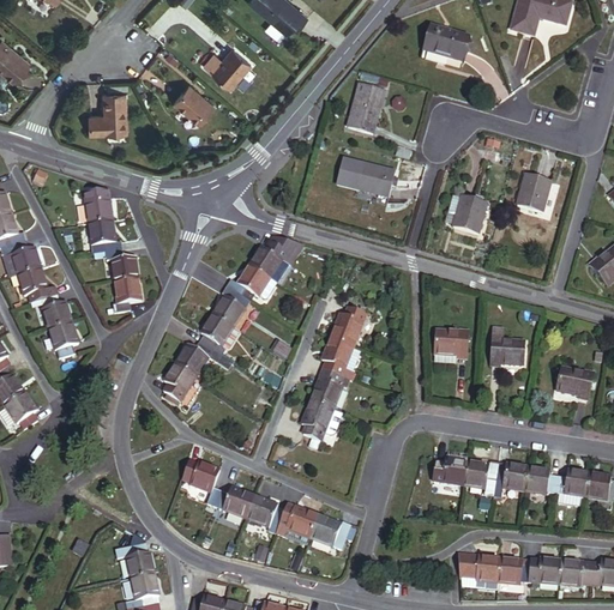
[(296,19),(300,22),(306,13),(290,0),(250,0),(287,30),(292,24),(296,19)]
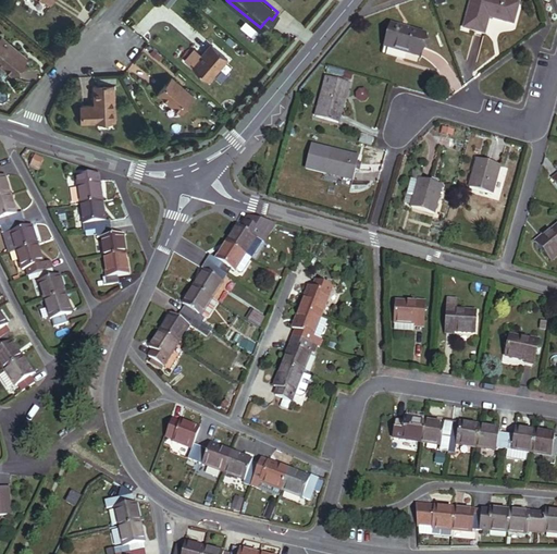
[(512,22),(519,1),(516,0),(469,0),(463,25),(484,31),(489,15),(512,22)]
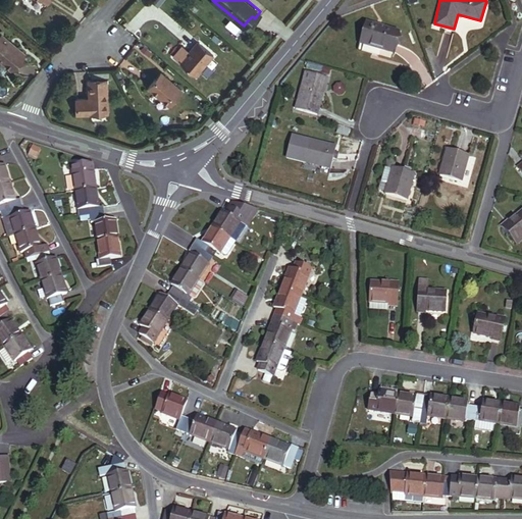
[(392,51),(398,30),(365,21),(360,42),(392,51)]
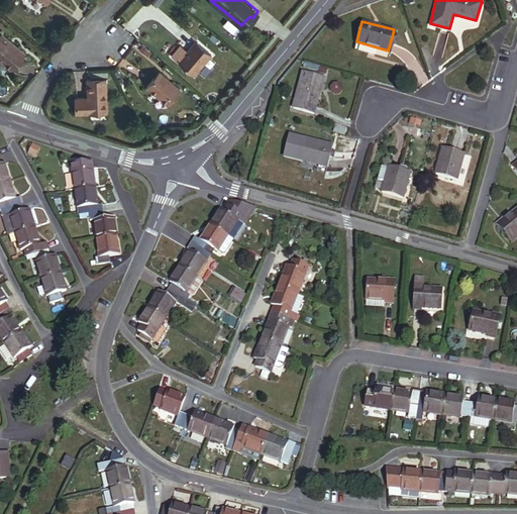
[(24,50),(1,31),(0,31),(0,57),(11,67),(24,50)]
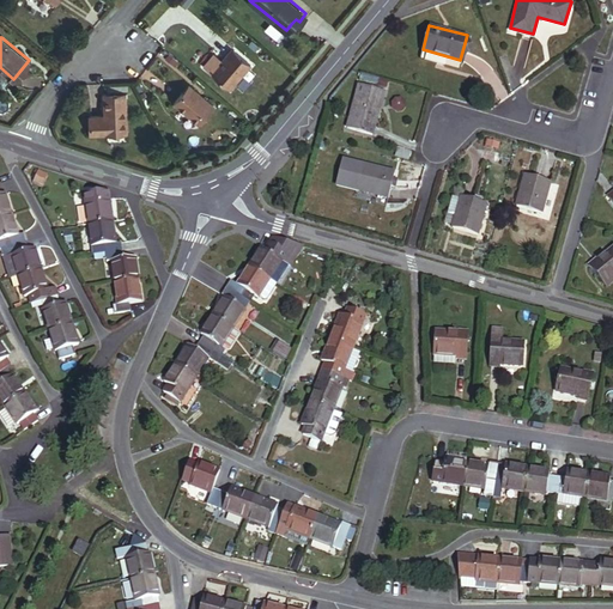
[(230,86),(250,62),(231,46),(222,58),(213,50),(202,62),(230,86)]
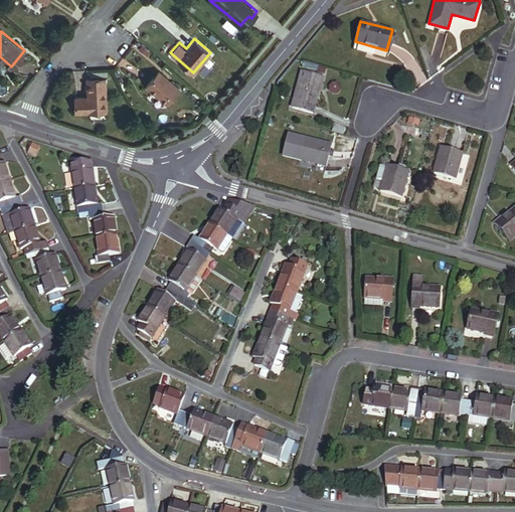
[(313,111),(323,74),(302,68),(291,106),(313,111)]
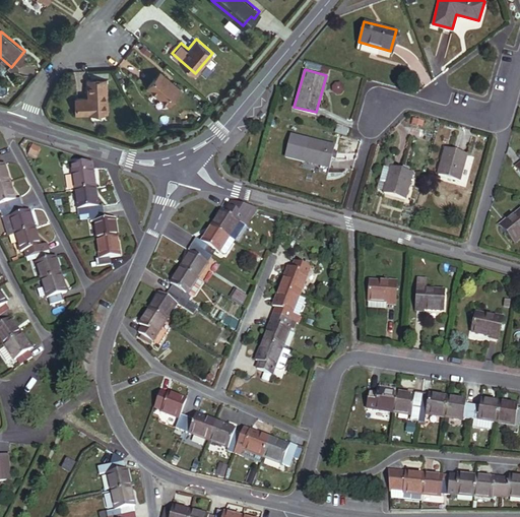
[(182,87),(159,70),(147,84),(169,103),(182,87)]
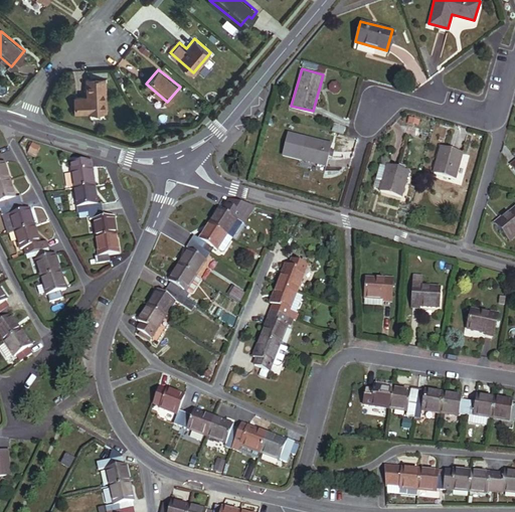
[(106,109),(105,75),(88,76),(88,95),(74,96),(74,111),(106,109)]
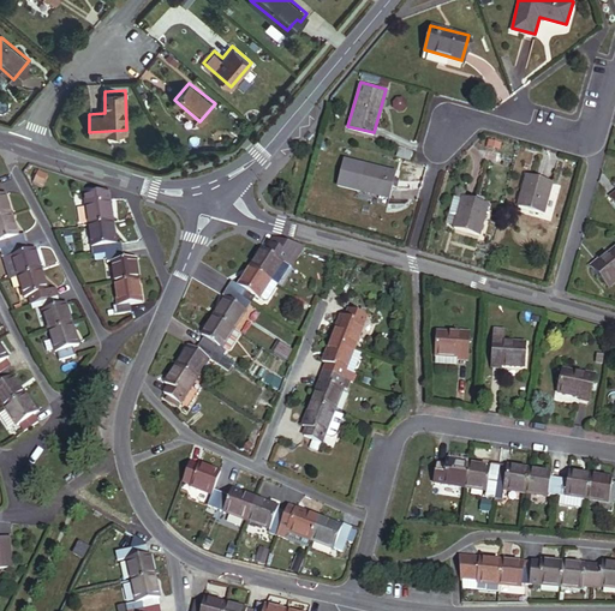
[(389,196),(396,171),(364,162),(358,187),(389,196)]
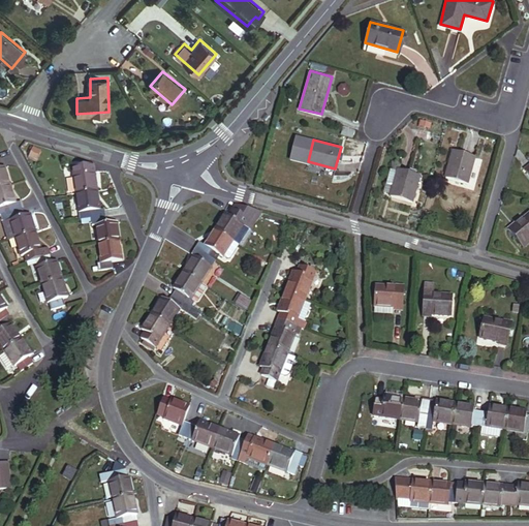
[(467,182),(474,155),(471,154),(464,152),(453,149),(444,176),(467,182)]
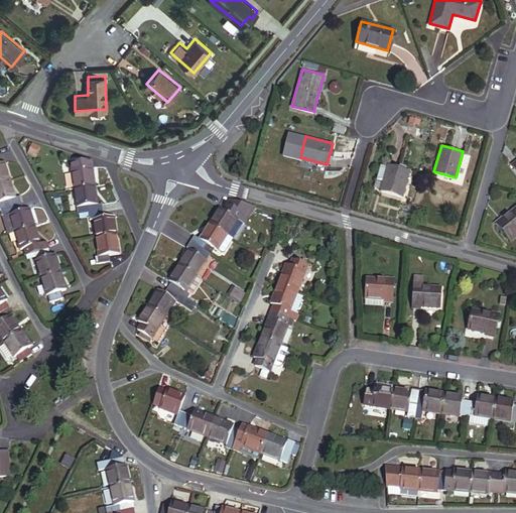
[(95,184),(92,166),(88,166),(87,159),(74,161),(75,169),(72,169),(74,187),(95,184)]
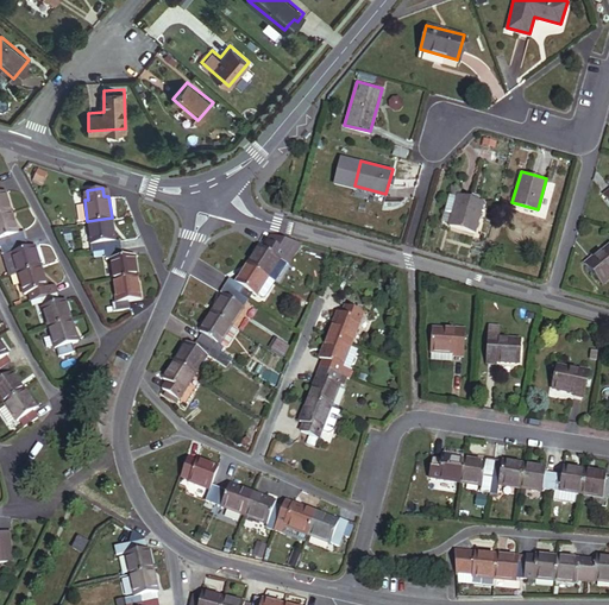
[(0,213),(11,210),(5,189),(0,190),(0,213)]
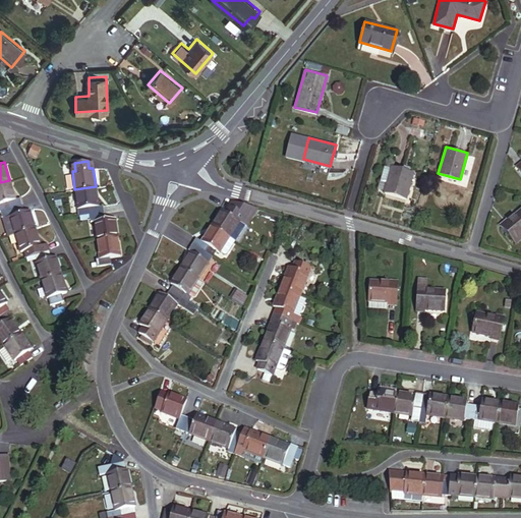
[(406,197),(413,171),(392,165),(392,166),(384,165),(381,179),(387,181),(385,191),(406,197)]
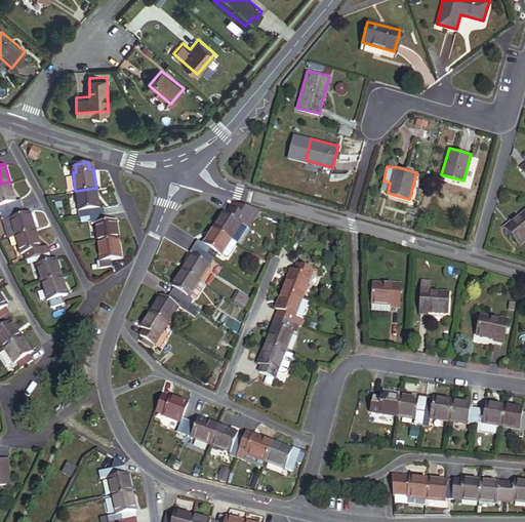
[(0,211),(23,205),(19,198),(14,199),(9,182),(0,184),(0,211)]
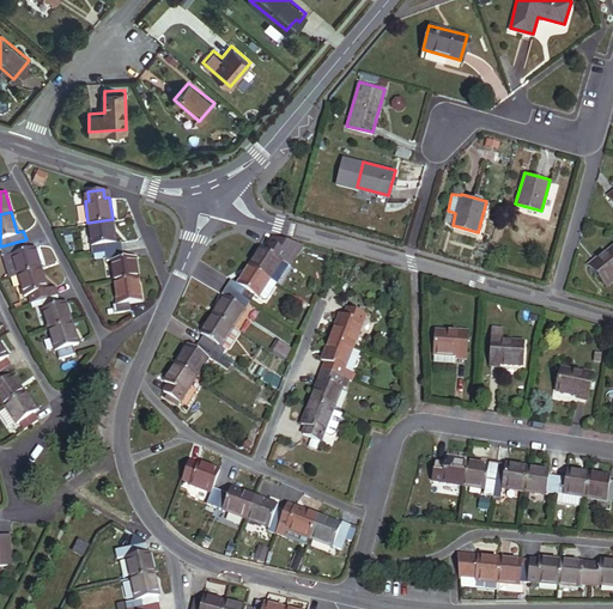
[(115,242),(113,219),(87,223),(92,254),(104,251),(122,249),(121,241),(115,242)]
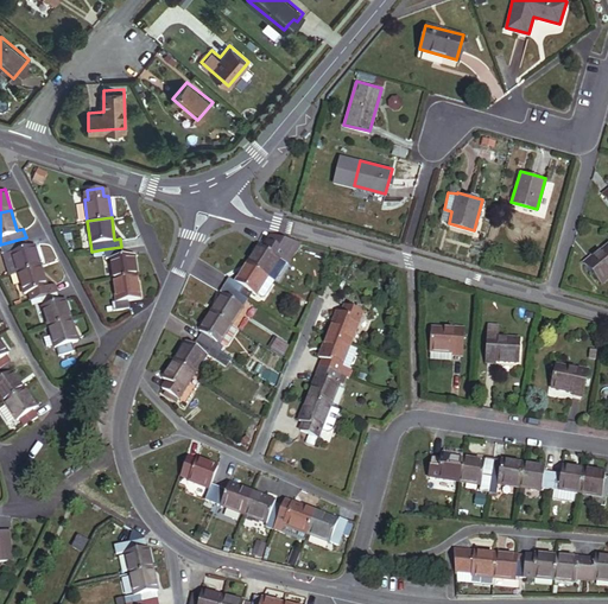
[(259,242),(247,261),(274,278),(298,242),(271,234),(263,246),(259,242)]
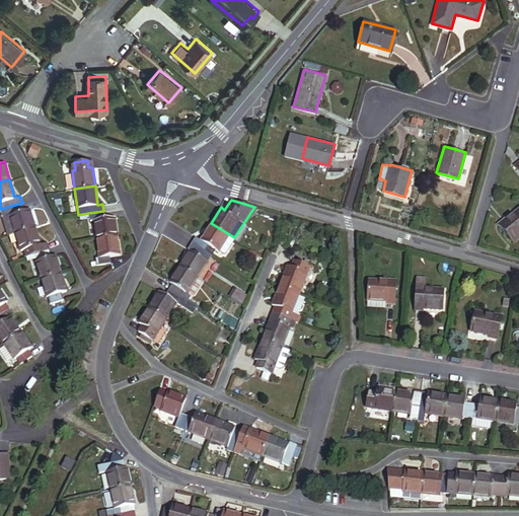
[(34,226),(28,208),(23,209),(22,203),(0,209),(0,213),(2,213),(8,234),(9,234),(34,226)]
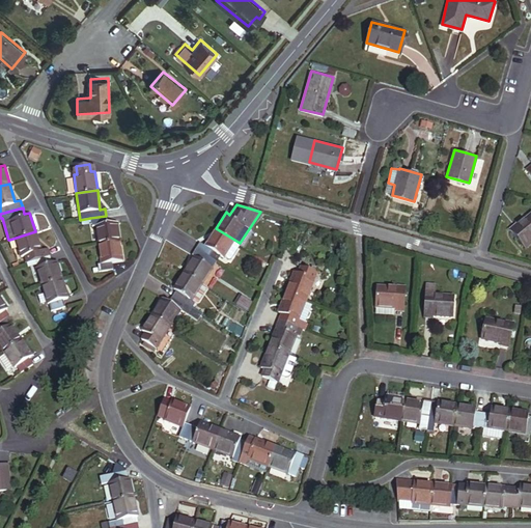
[(530,238),(530,211),(518,223),(516,221),(509,227),(522,243),(529,237),(530,239),(530,238)]
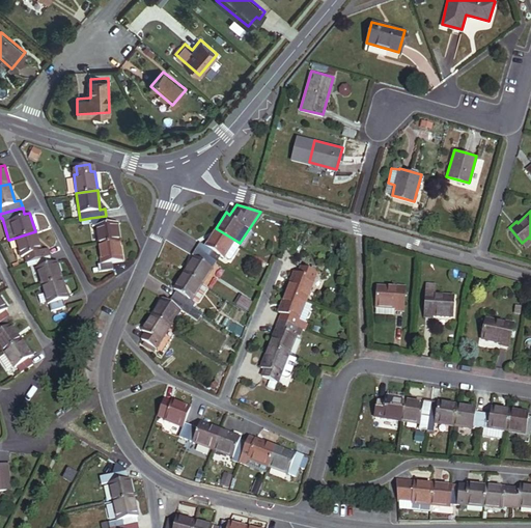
[(119,241),(116,222),(106,223),(106,216),(90,218),(91,225),(95,225),(99,243),(119,241)]
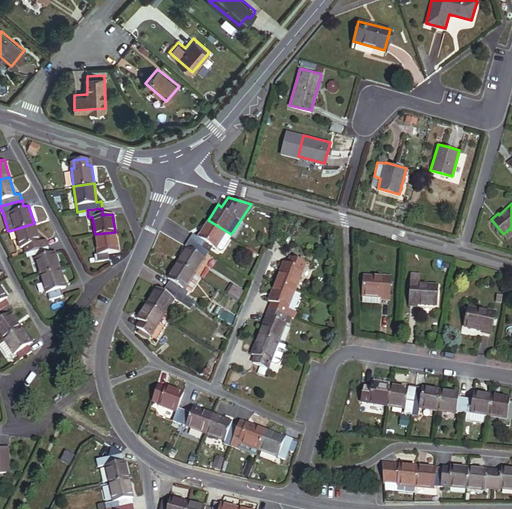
[(198,236),(193,233),(189,238),(208,250),(212,244),(221,250),(231,234),(208,220),(198,236)]
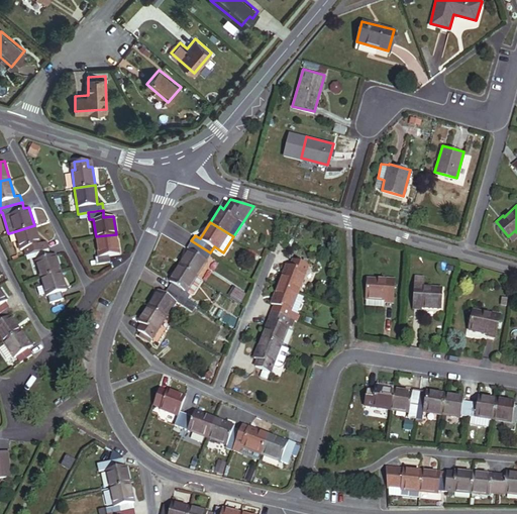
[(40,243),(34,225),(9,233),(12,241),(18,239),(21,248),(24,247),(27,254),(35,251),(48,247),(46,241),(40,243)]
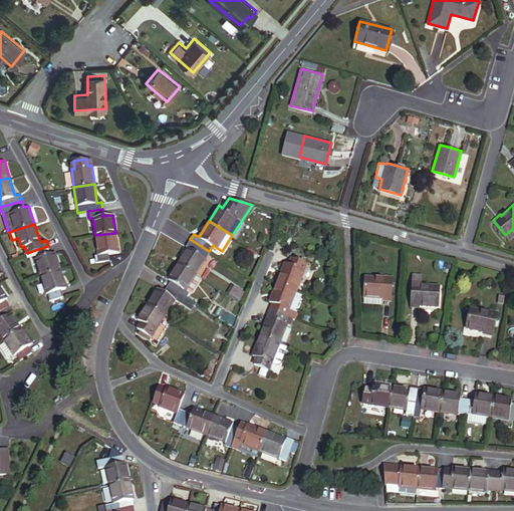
[(117,251),(115,233),(95,235),(97,254),(94,255),(94,262),(109,260),(108,252),(117,251)]
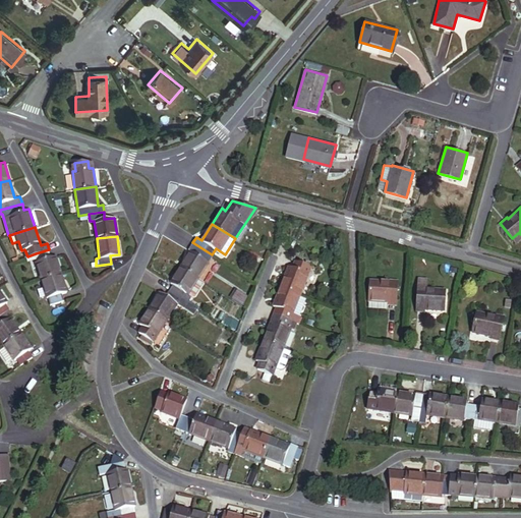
[(197,277),(212,254),(192,242),(188,248),(190,250),(180,266),(197,277)]
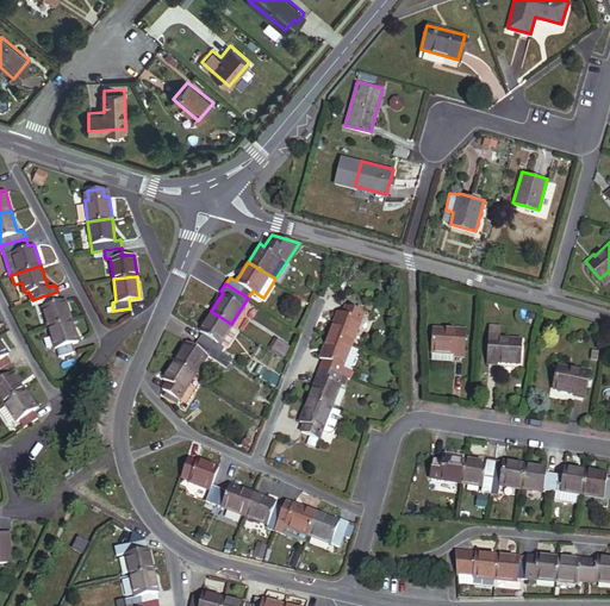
[(72,319),(66,298),(58,300),(57,292),(42,297),(43,301),(44,305),(43,305),(50,326),(72,319)]
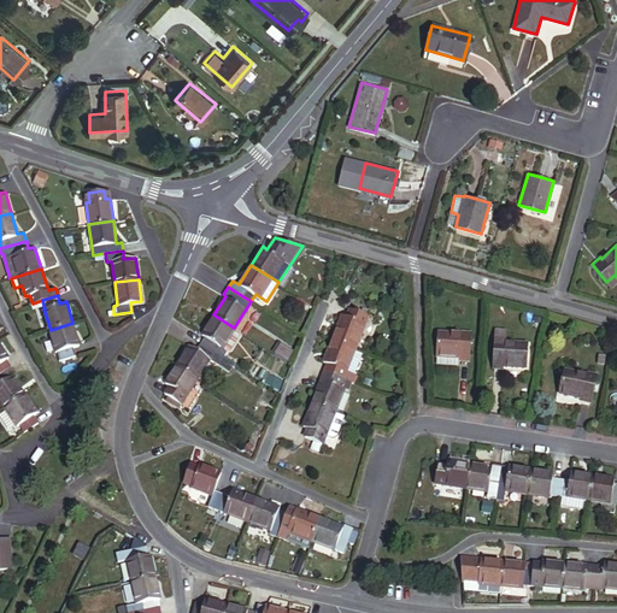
[(356,346),(369,314),(351,307),(347,316),(342,314),(333,337),(356,346)]
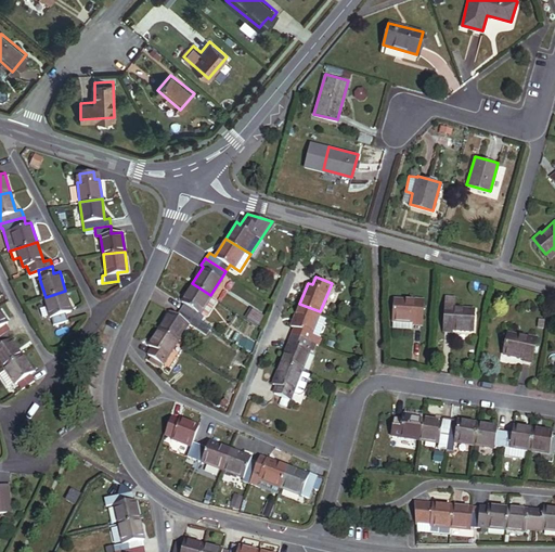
[(207,317),(218,299),(210,295),(192,283),(181,300),(184,302),(180,308),(201,321),(205,315),(207,317)]
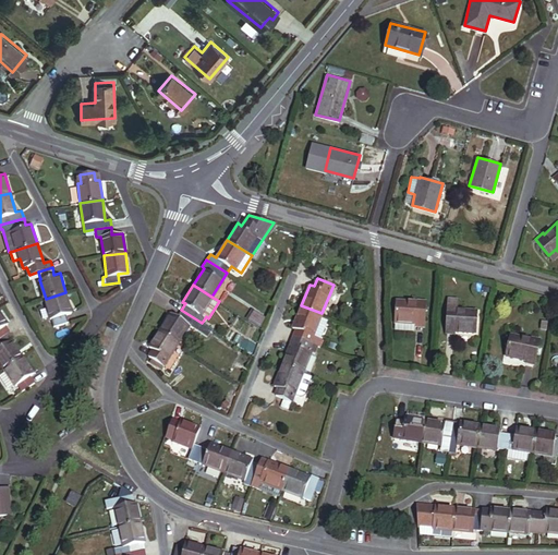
[(71,312),(65,292),(46,299),(53,325),(69,321),(65,313),(71,312)]
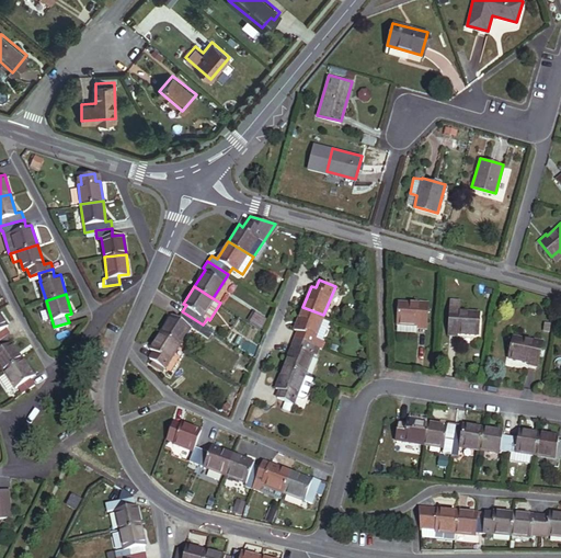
[(478,333),(479,311),(459,309),(459,302),(450,300),(448,333),(457,334),(458,332),(478,333)]
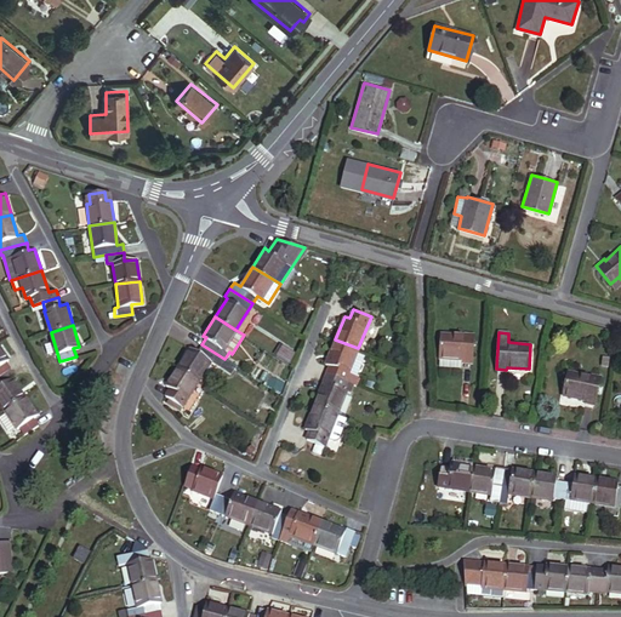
[(472,363),(474,338),(465,337),(465,335),(440,333),(439,358),(462,359),(462,361),(472,363)]
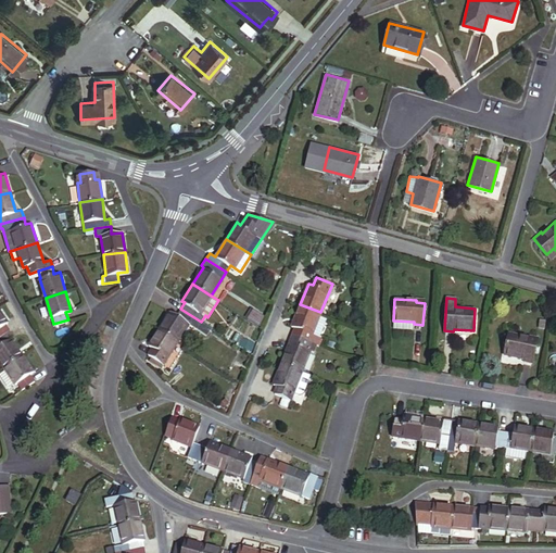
[(319,336),(327,317),(319,314),(320,312),(300,304),(292,326),(298,328),(294,335),(317,343),(319,336)]
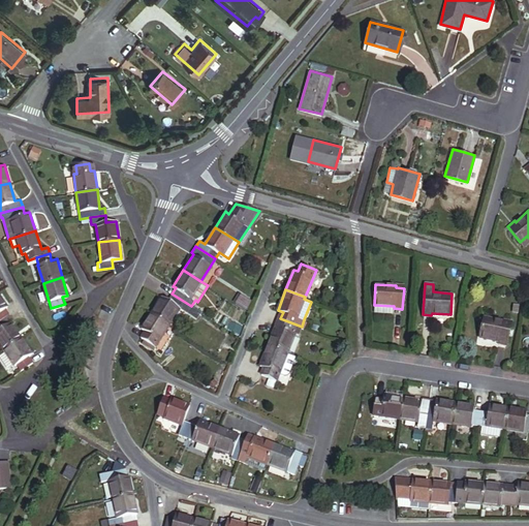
[(246,308),(251,299),(241,292),(236,302),(246,308)]
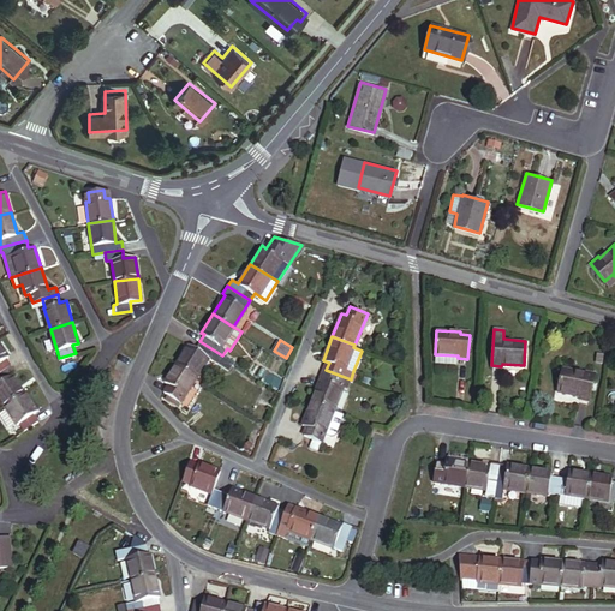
[(218,363),(222,355),(199,341),(195,348),(189,343),(177,363),(197,375),(208,357),(218,363)]
